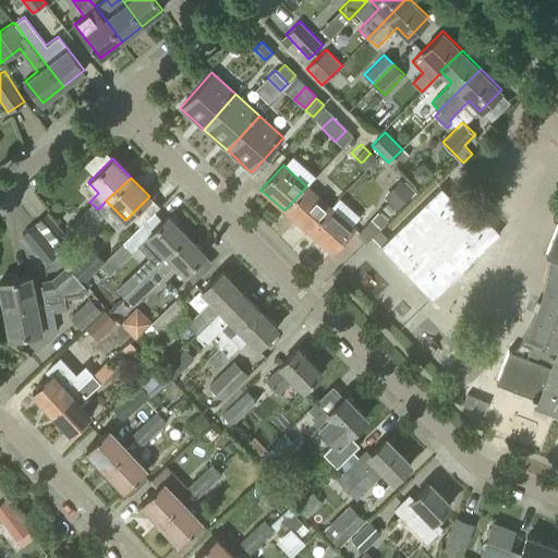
[(412,192),(403,182),(386,199),(396,209),(413,193),(412,192)]
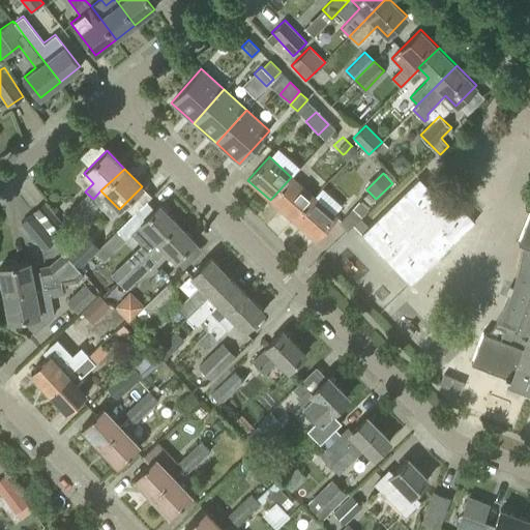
[(293,219),(314,197),(291,177),(270,200),(293,219)]
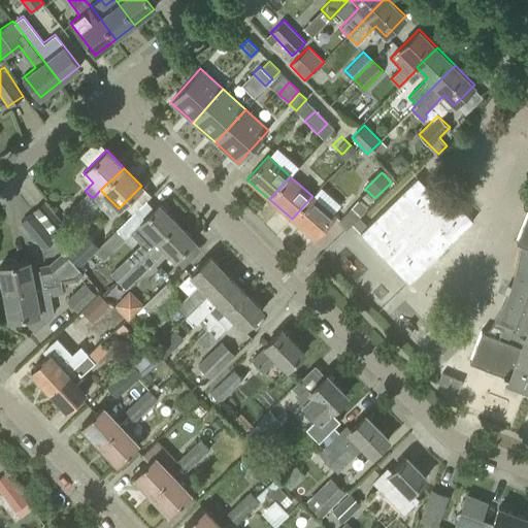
[(418,177),(360,233),(408,283),(473,220),(446,191),(438,198),(418,177)]
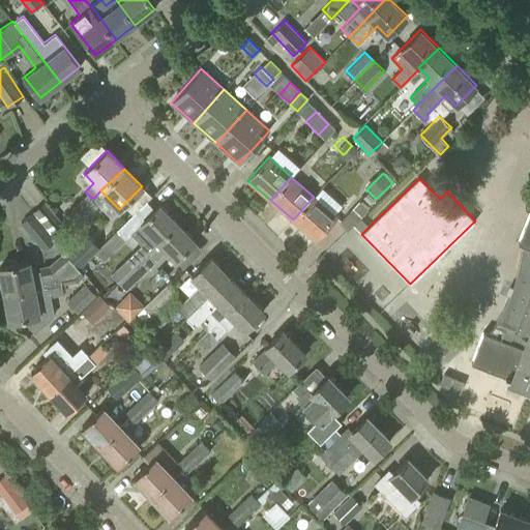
[(314,196),(331,210),(339,201),(321,186),(314,196)]
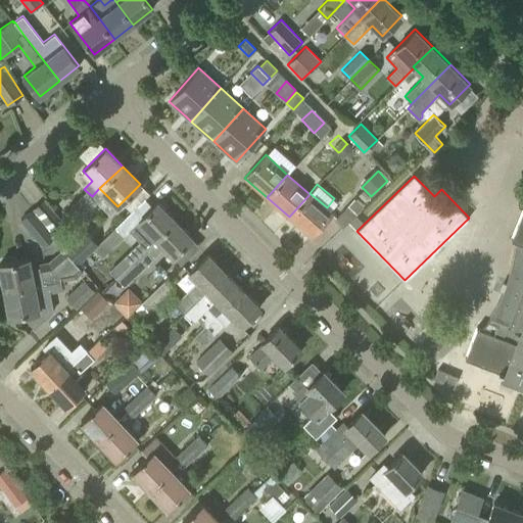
[(370,196),(363,190),(358,195),(364,201),(370,196)]
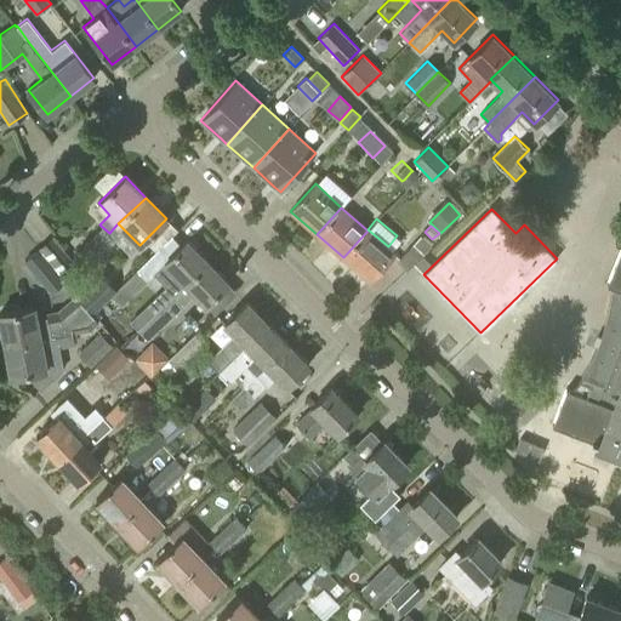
[(89,240),(102,254),(115,240),(102,227),(89,240)]
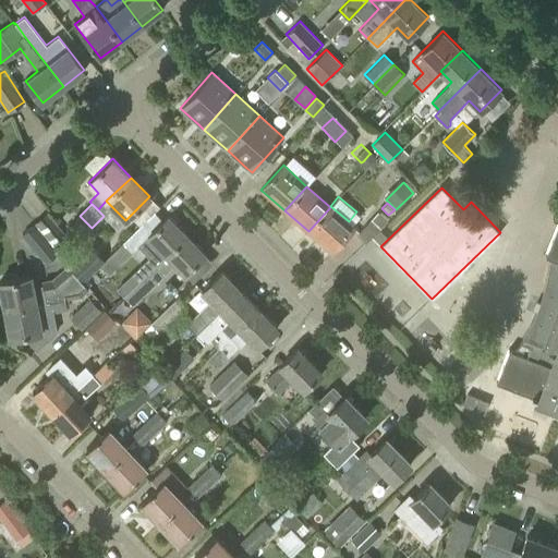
[(330,207),(308,231),(332,253),(354,228),(330,207)]
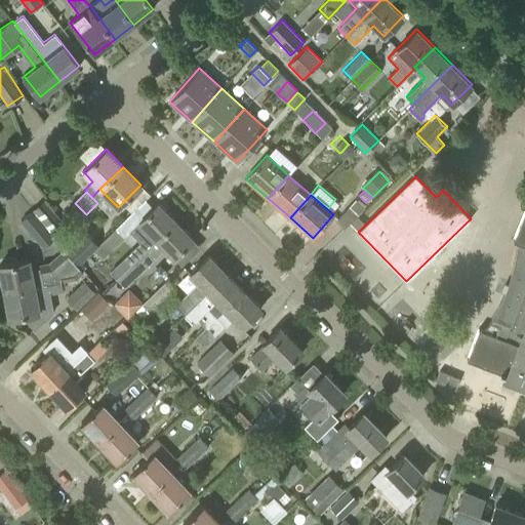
[(50,231),(50,230),(62,220),(44,200),(33,210),(50,231)]
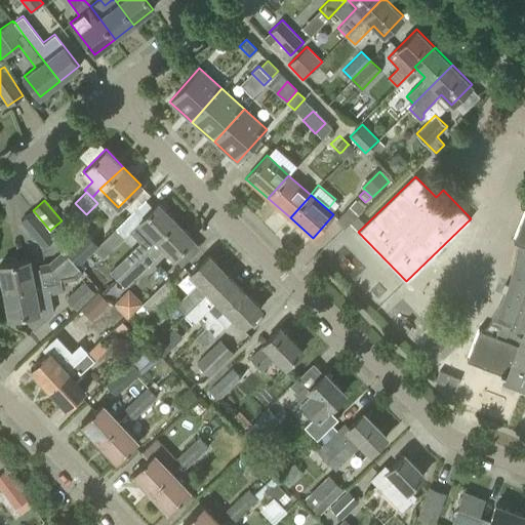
[(346,227),(363,208),(355,200),(337,218),(346,227)]
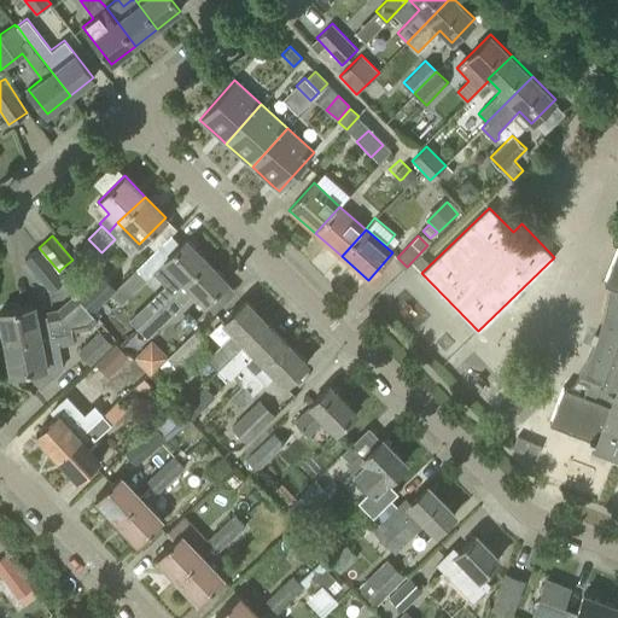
[(173,292),(207,260),(186,238),(152,272),(172,292),(173,292)]
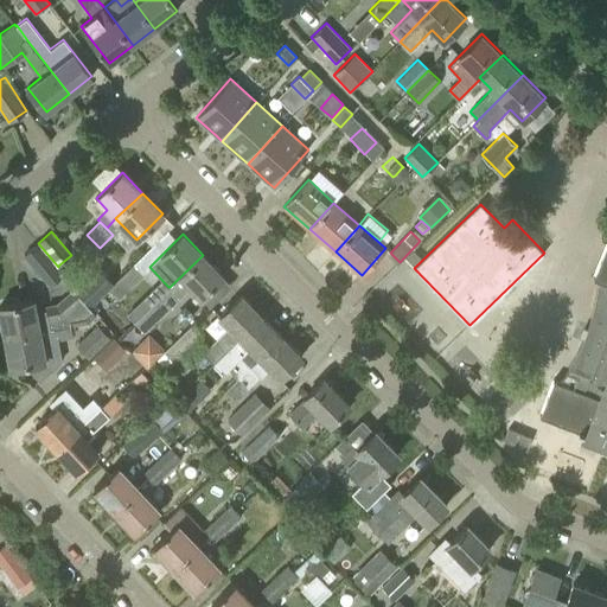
[(87,260),(100,248),(87,235),(74,248),(87,260)]
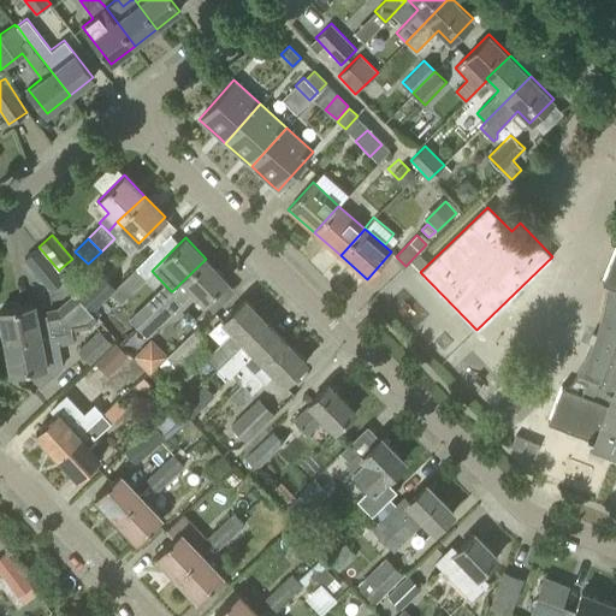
[(615,448),(615,244),(615,246),(602,282),(608,284),(604,306),(598,327),(590,349),(580,368),(567,388),(562,385),(548,421),(615,448)]
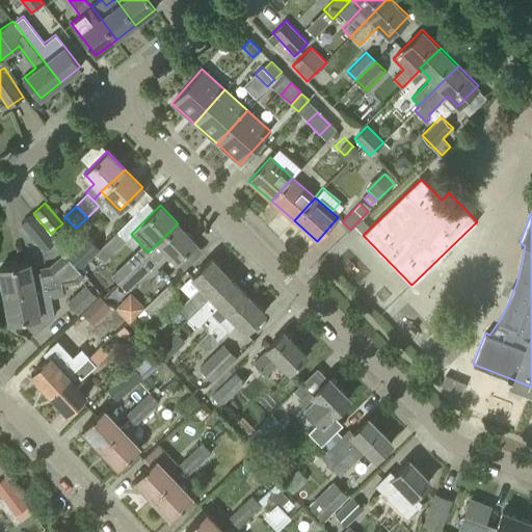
[(56,239),(51,233),(51,234),(33,213),(21,222),(44,250),(56,239)]
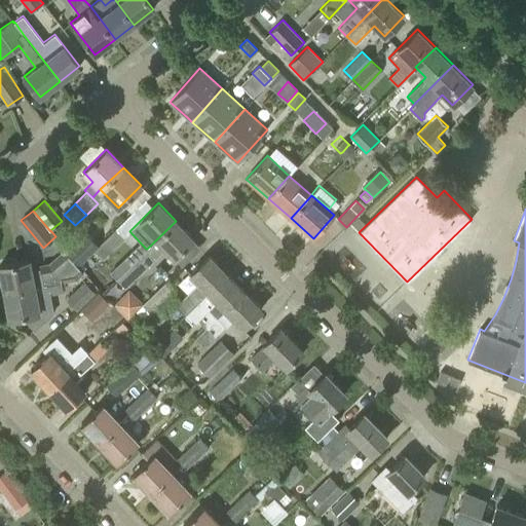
[(116,277),(125,287),(164,248),(175,258),(193,239),(176,221),(147,249),(146,249),(116,277)]
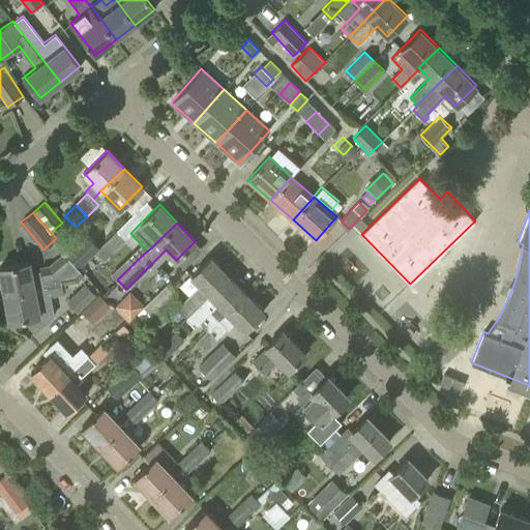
[(104,260),(125,239),(117,231),(95,252),(104,260)]
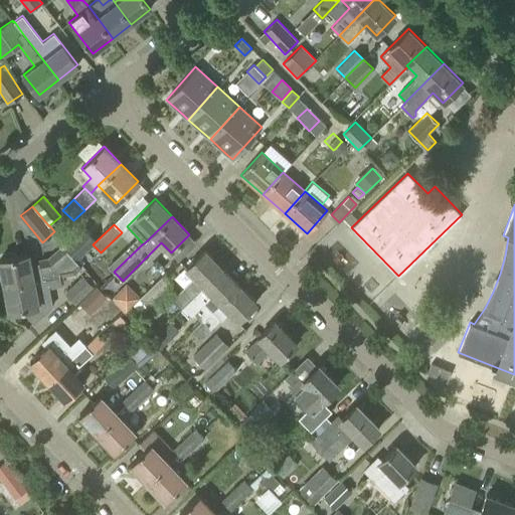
[(76,258),(92,244),(82,234),(67,247),(76,258)]
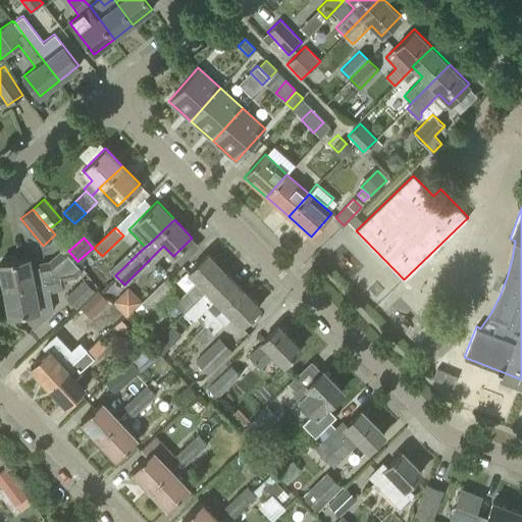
[(29,258),(0,262),(0,270),(4,290),(57,279),(60,279),(61,279),(76,277),(84,271),(62,248),(49,260),(38,262),(39,266),(31,267),(29,258)]
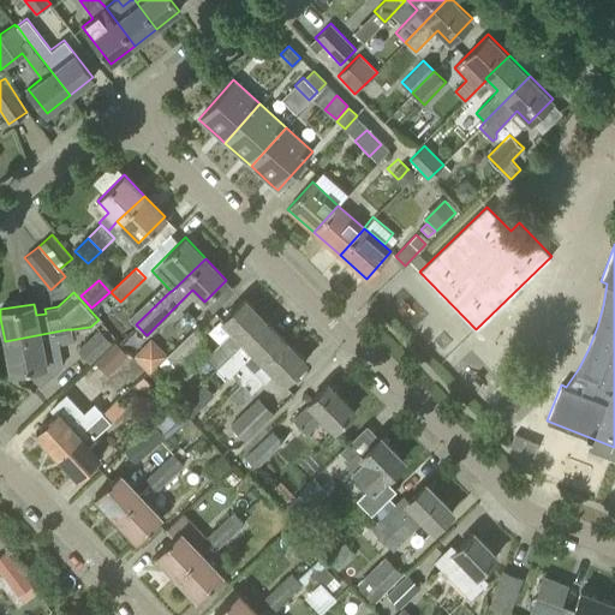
[(215,368),(264,318),(244,298),(222,320),(233,332),(206,358),(215,368)]
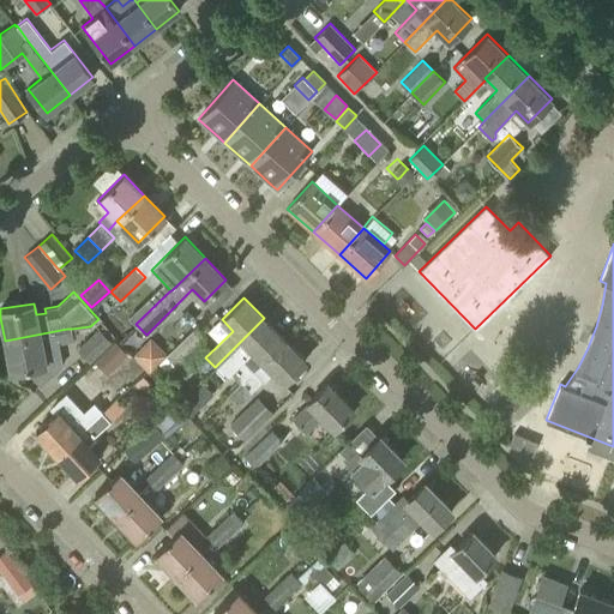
[(240,383),(284,338),(264,318),(215,367),(227,379),(232,373),(240,383)]
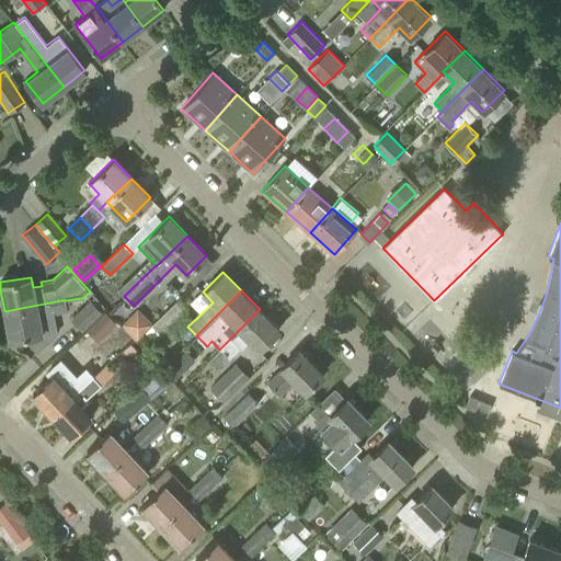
[(161,334),(187,309),(178,299),(151,325),(161,334)]
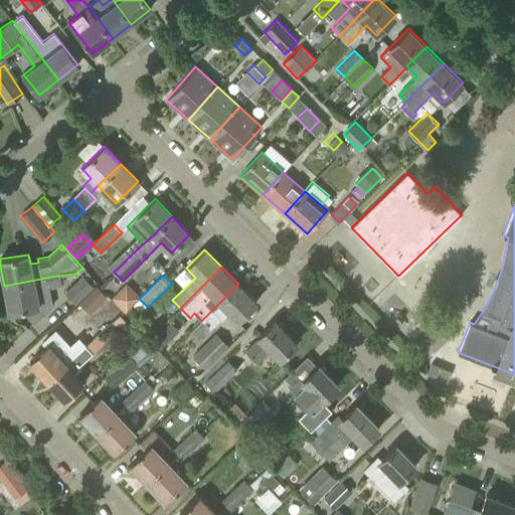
[(61,286),(60,276),(59,276),(56,276),(4,286),(8,312),(38,306),(36,295),(50,293),(49,288),(61,286)]
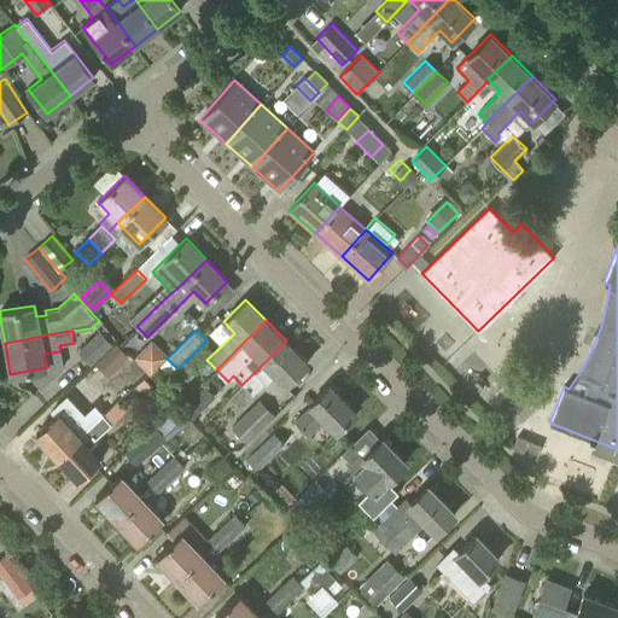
[(91,365),(112,344),(99,331),(77,351),(91,365)]
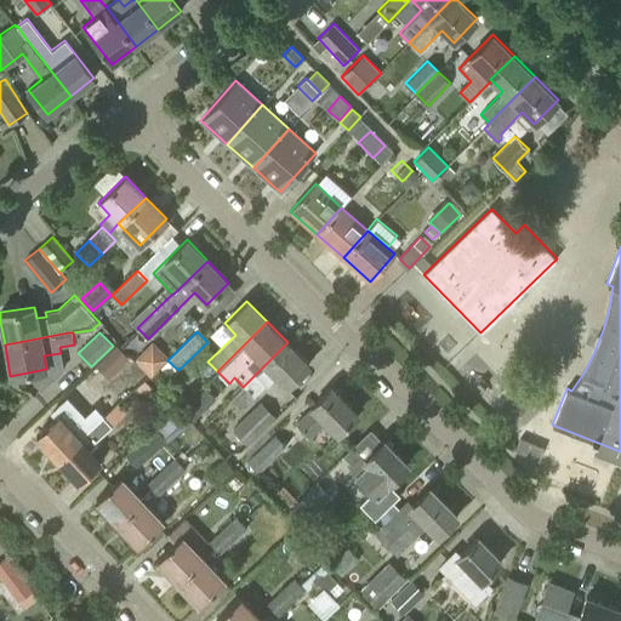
[(152,372),(166,354),(149,341),(135,359),(152,372)]
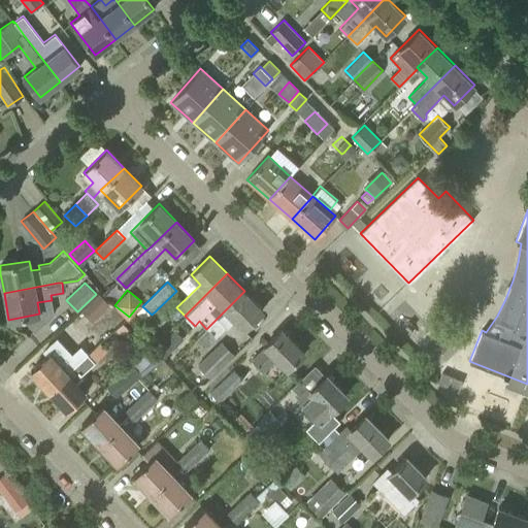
[(244,291),(206,329),(198,337),(208,348),(217,338),(216,337),(227,327),(227,328),(234,320),(243,329),(263,309),(244,291)]
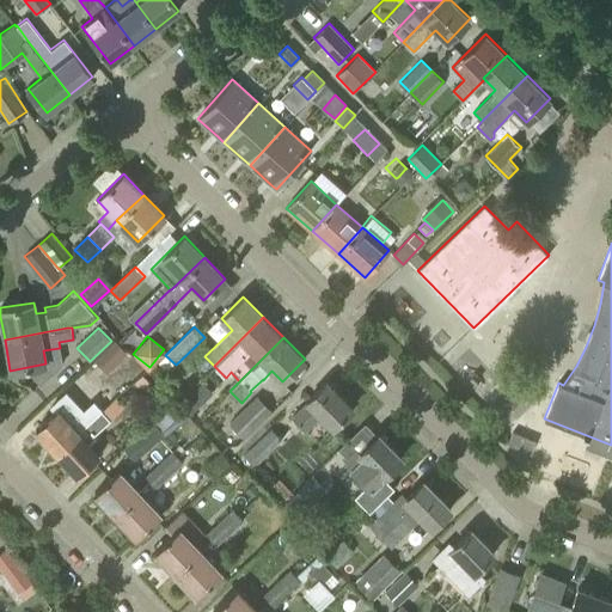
[(332,428),(353,409),(326,381),(306,401),(307,402),(292,417),(305,432),(318,418),(325,426),(328,423),(332,428)]
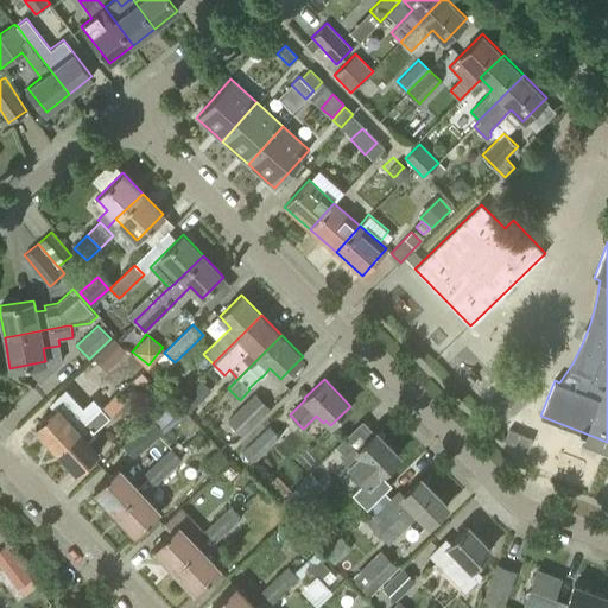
[(190,388),(178,400),(189,412),(201,400),(190,388)]
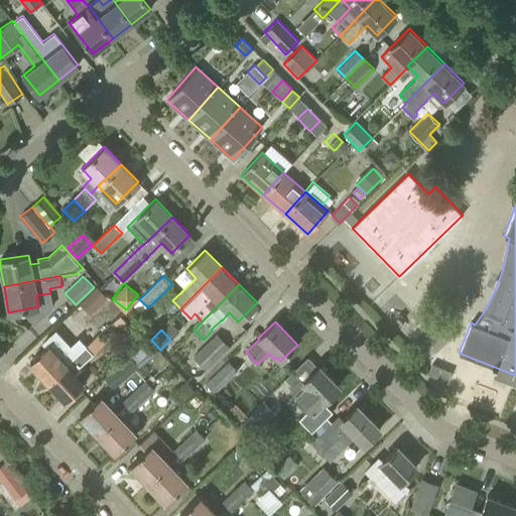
[(66,365),(47,381),(66,401),(84,384),(75,375),(81,369),(80,367),(101,347),(93,338),(66,364),(66,365)]
